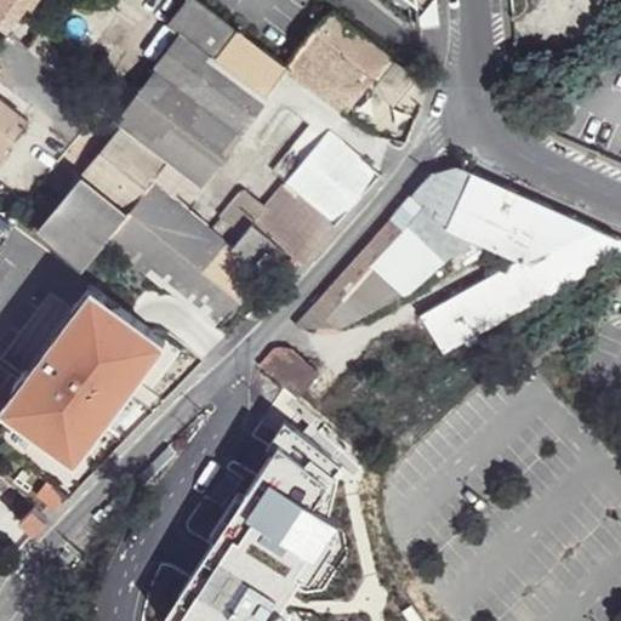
[(0,0),(0,27),(7,33),(30,0),(0,0)]
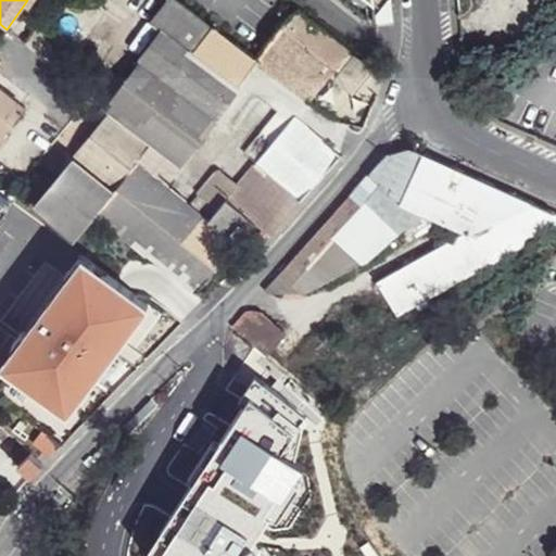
[(178,0),(167,0),(154,19),(164,26),(110,102),(110,111),(111,112),(150,142),(180,164),(238,86),(256,61),(250,55),(178,0)]
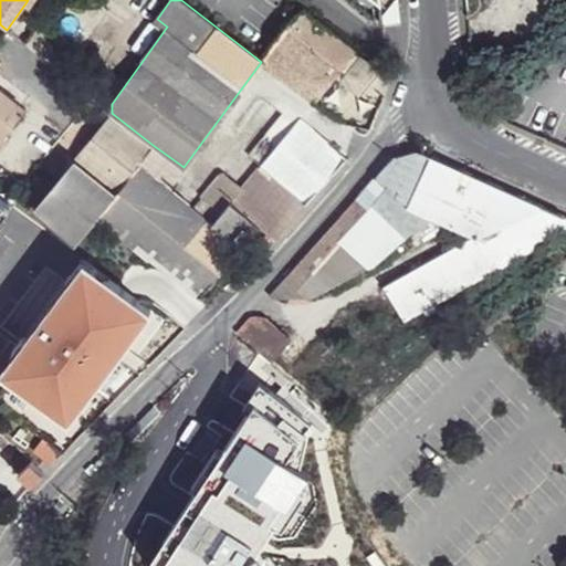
[(394,0),(375,0),(380,4),(380,18),(396,17),(394,0)]
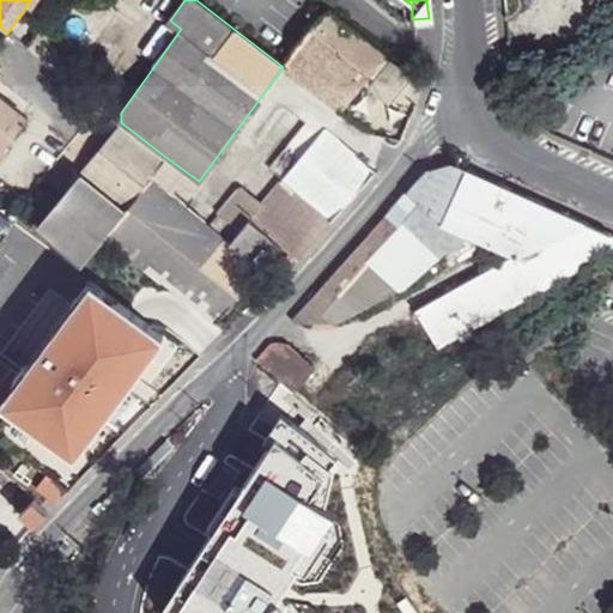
[(310,17),(275,61),(283,67),(340,109),(343,111),(384,55),(328,11),(319,22),(310,17)]
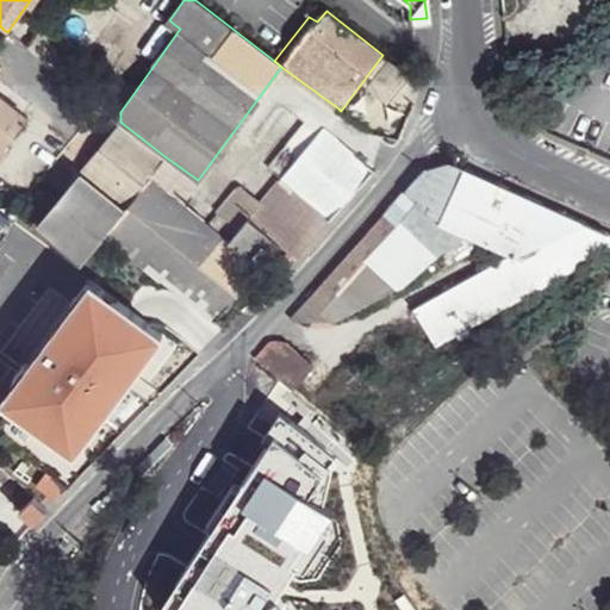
[(338,109),(281,67),(261,94),(298,122),(298,128),(312,138),(321,131),(330,119),(338,109)]
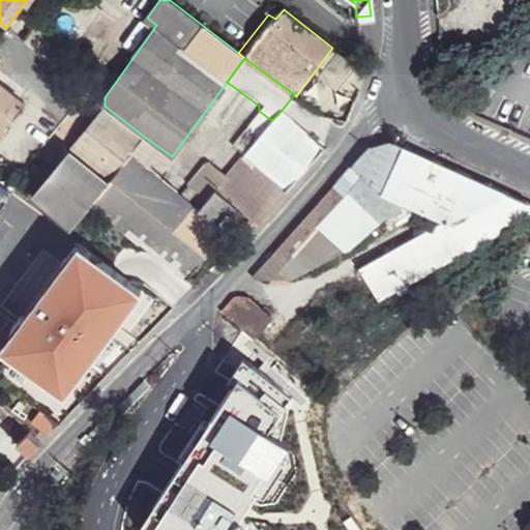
[(0,146),(24,104),(0,85),(0,146)]
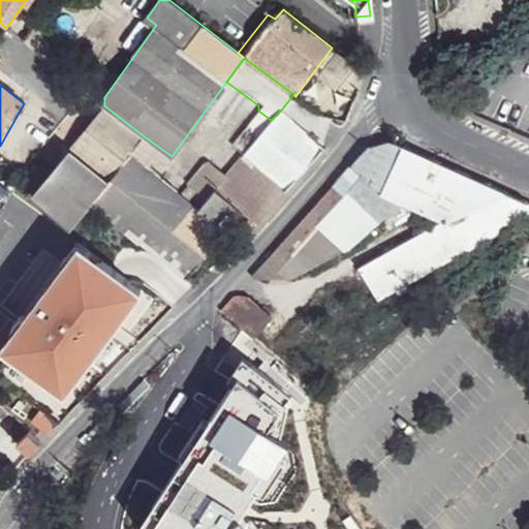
[(296,111),(286,103),(278,114),(288,121),(296,111)]
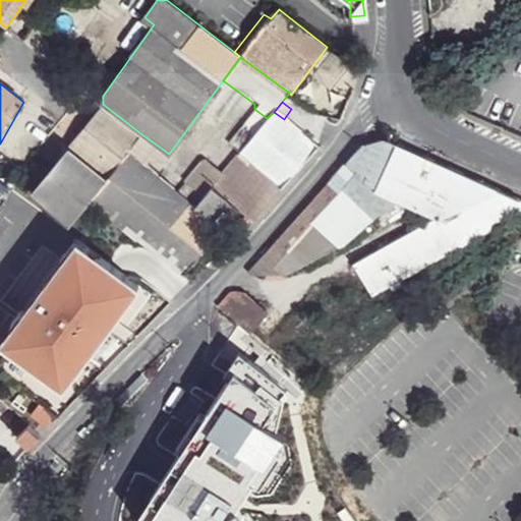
[(140,133),(104,105),(32,194),(68,224),(73,219),(75,216),(85,201),(126,150),(138,135),(140,133)]
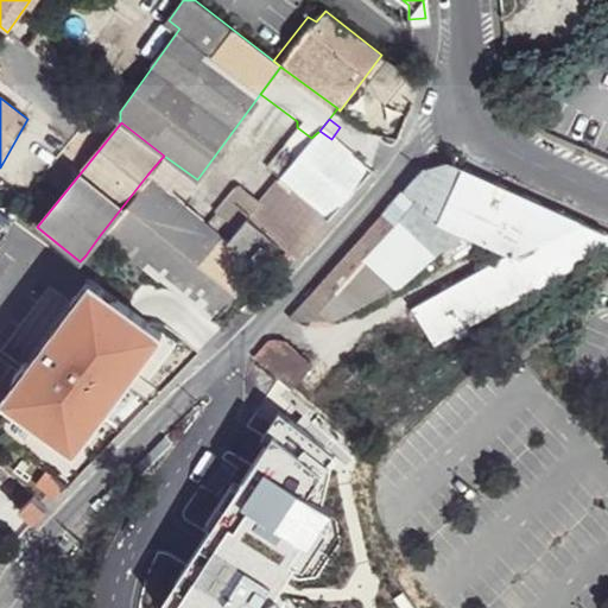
[(311,138),(297,127),(263,170),(277,181),(311,138)]
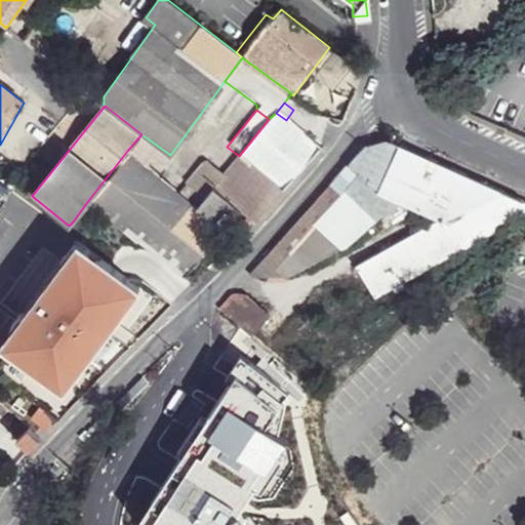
[(286,120),(276,113),(269,119),(239,156),(211,189),(239,211),(253,223),(318,148),(286,120)]
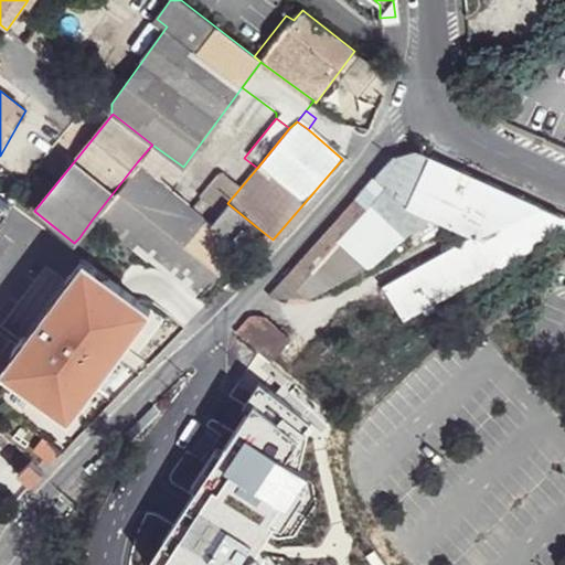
[(184,174),(150,147),(137,162),(172,190),(184,174)]
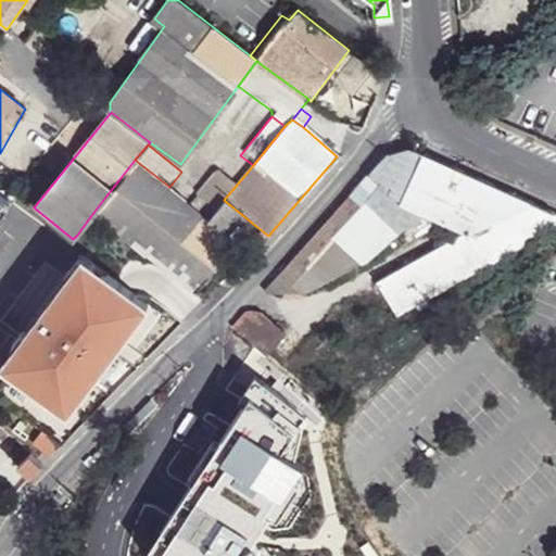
[(240,155),(227,146),(191,189),(198,194),(217,209),(224,200),(253,165),(240,155)]
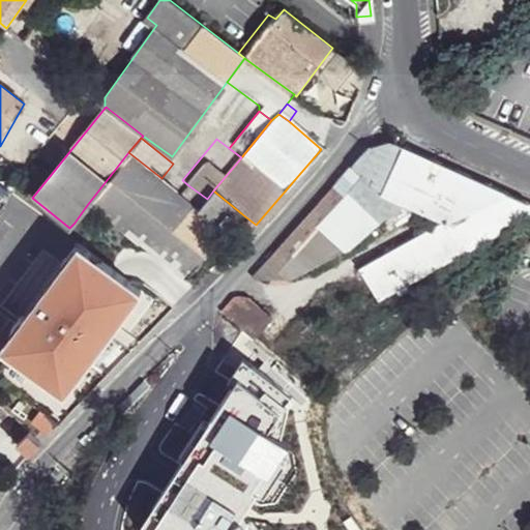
[(391,142),(371,146),(268,261),(291,278),(293,277),(373,188),(403,202),(446,222),(457,227),(507,194),(391,142)]
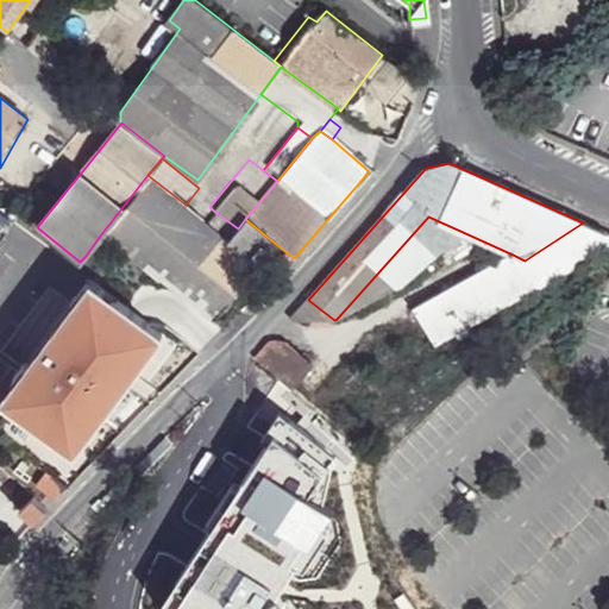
[(186,205),(148,175),(100,236),(138,267),(212,324),(258,268),(227,243),(228,240),(208,224),(186,205)]
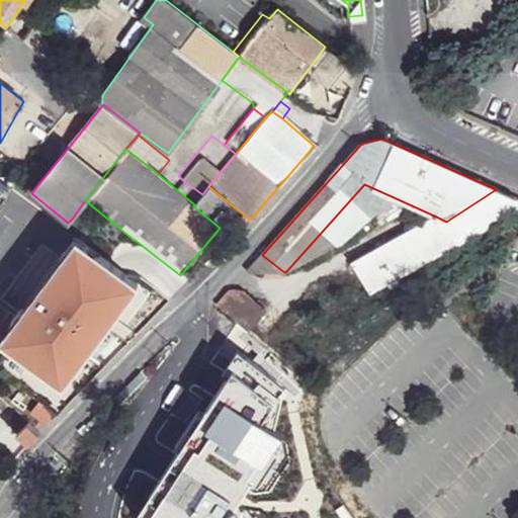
[(202,194),(184,181),(177,190),(194,204),(202,194)]
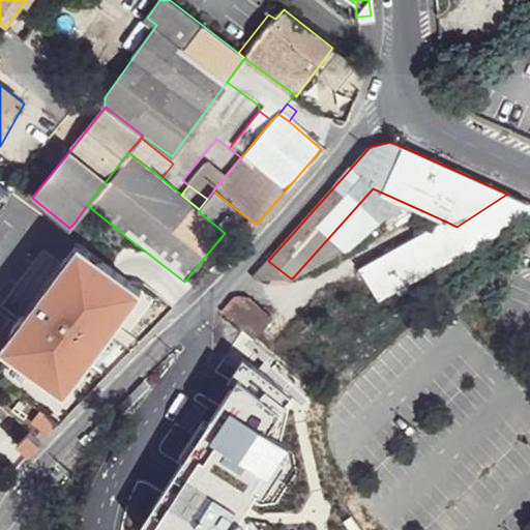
[(0,217),(15,199),(0,187),(0,217)]
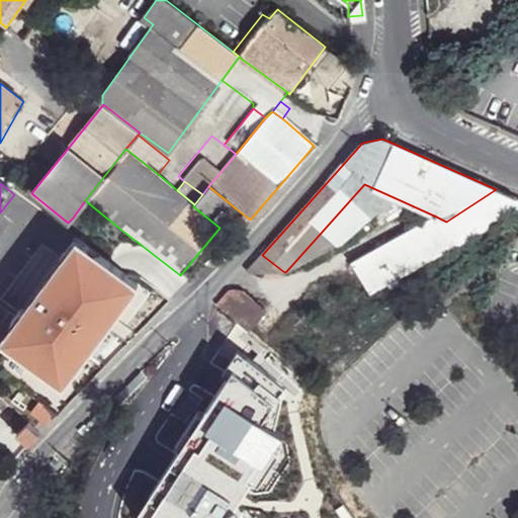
[(394,197),(364,184),(286,271),(293,278),(346,249),(378,219),(394,197)]
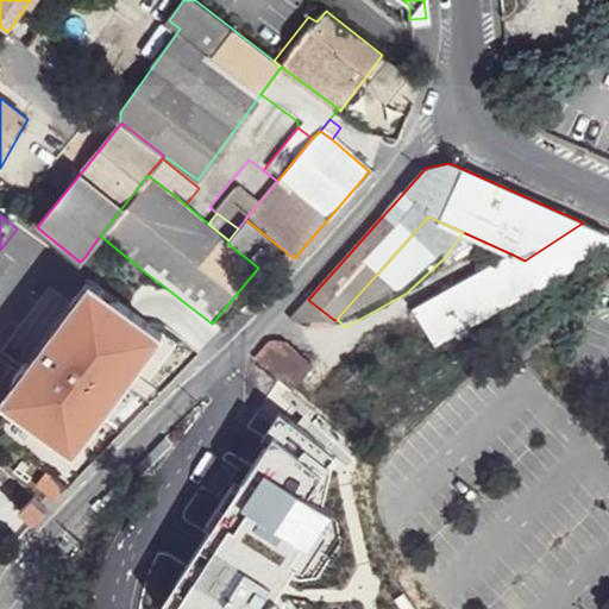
[(277,245),(245,219),(238,228),(228,240),(227,243),(258,268),(277,245)]
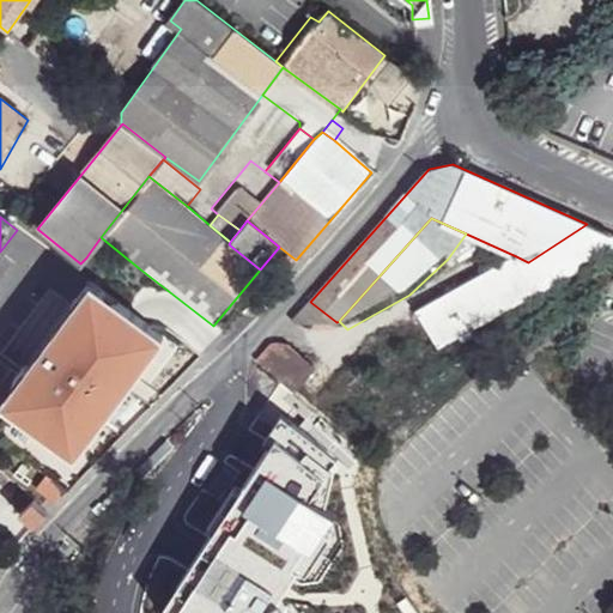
[(612,235),(612,234),(587,224),(528,262),(540,280),(550,275),(612,235)]
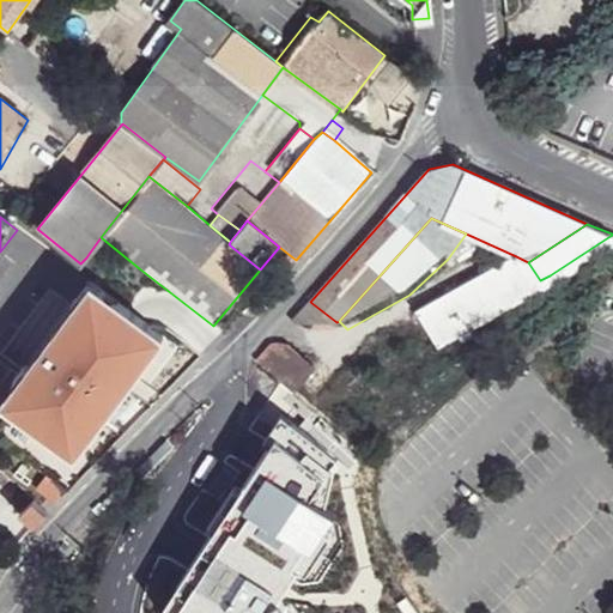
[(556,286),(550,275),(540,280),(528,262),(516,256),(420,311),(441,351),(465,338),(479,329),(556,286)]
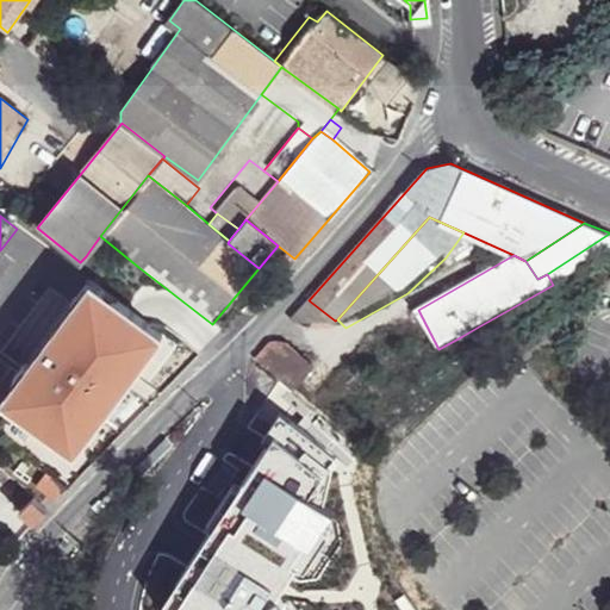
[(480,338),(477,328),(462,336),(468,346),(480,338)]
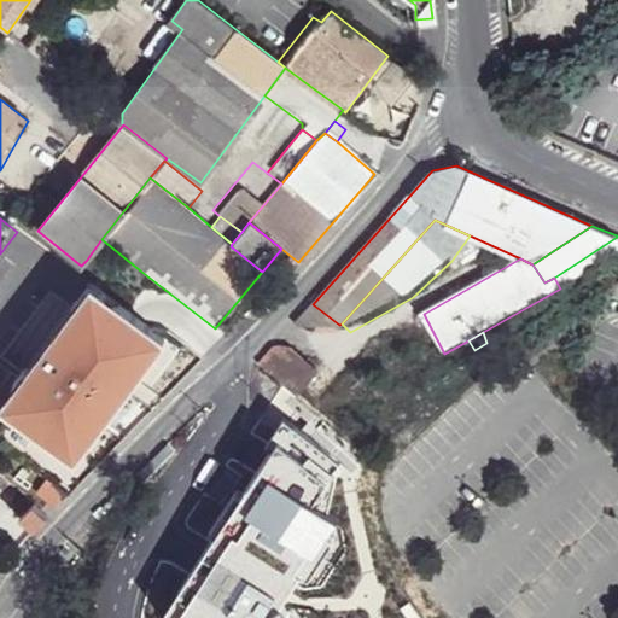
[(280,355),(270,351),(258,366),(269,375),(297,397),(312,378),(280,355)]
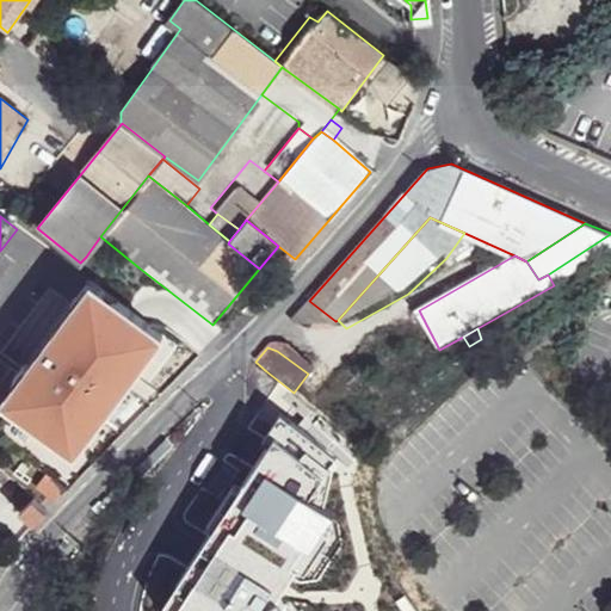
[(32,494),(19,507),(34,523),(48,508),(34,494),(32,494)]
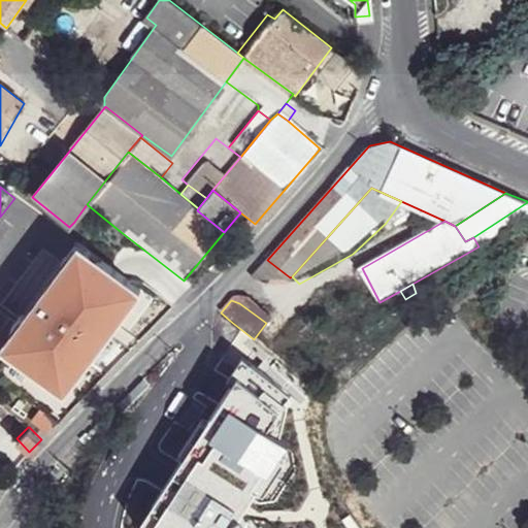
[(271,427),(209,470),(199,456),(141,497),(163,527),(175,527),(228,491),(232,496),(291,455),(271,427)]
